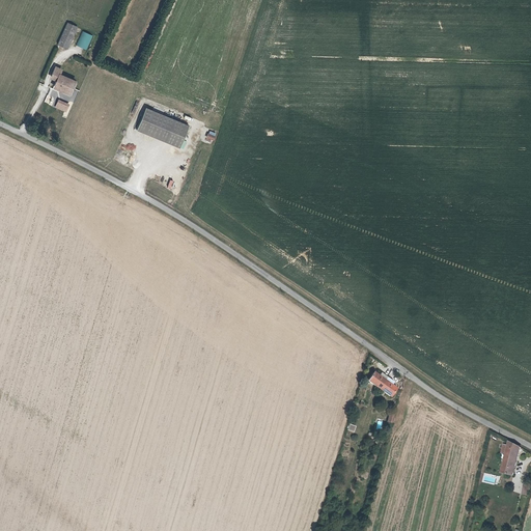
[(58,44),(66,48),(78,26),(68,21),(58,44)]
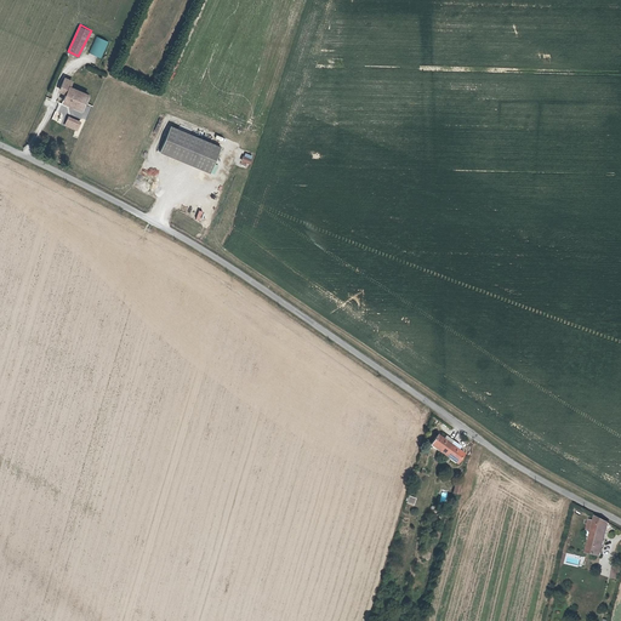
[(90,52),(102,58),(109,41),(96,35),(90,52)]
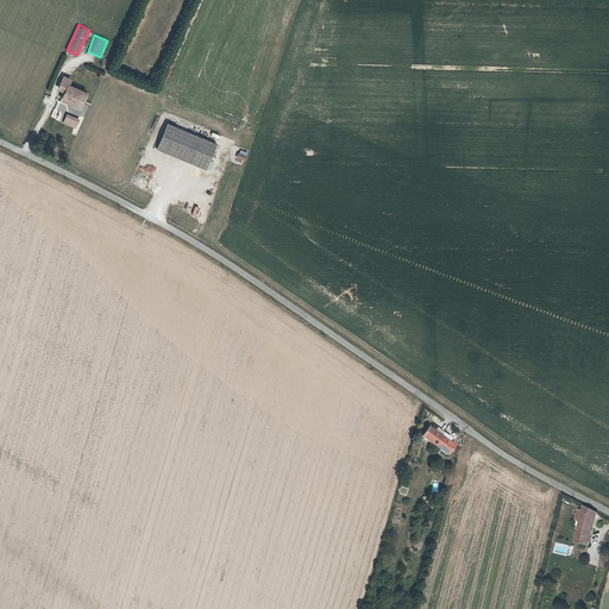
[(81,106),(87,93),(69,85),(68,86),(63,98),(81,106)]
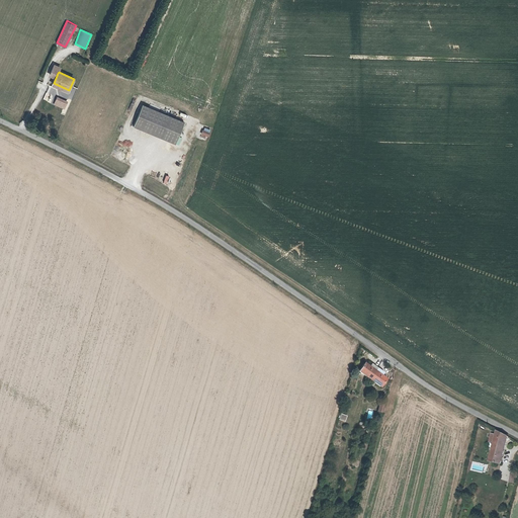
[(50,102),(54,104),(59,91),(50,87),(46,97),(51,99),(50,102)]
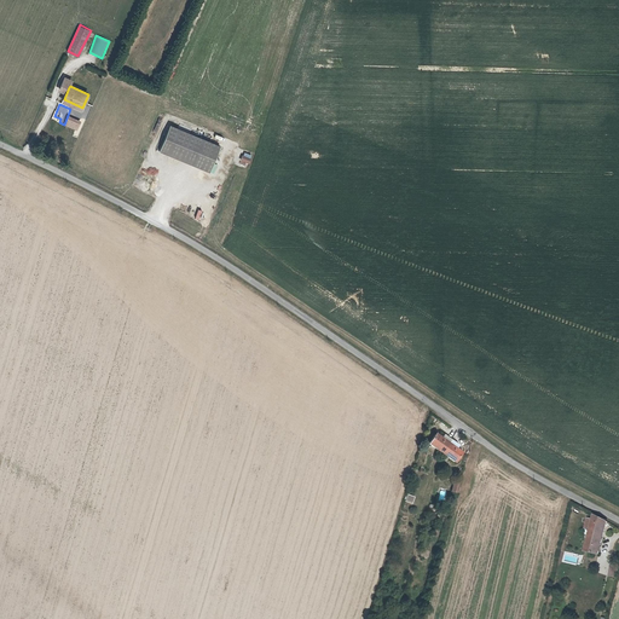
[(68,115),(63,126),(76,132),(81,121),(68,115)]
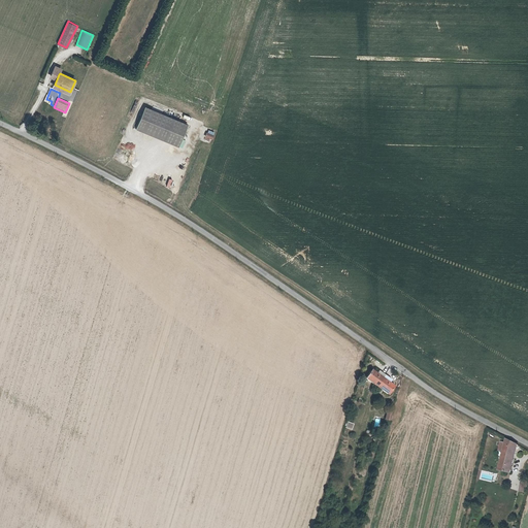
[(137,128),(180,146),(190,125),(146,106),(137,128)]
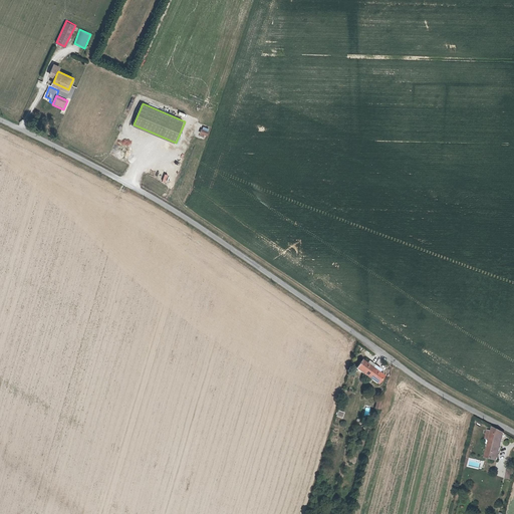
[(205,139),(209,129),(203,126),(199,136),(205,139)]
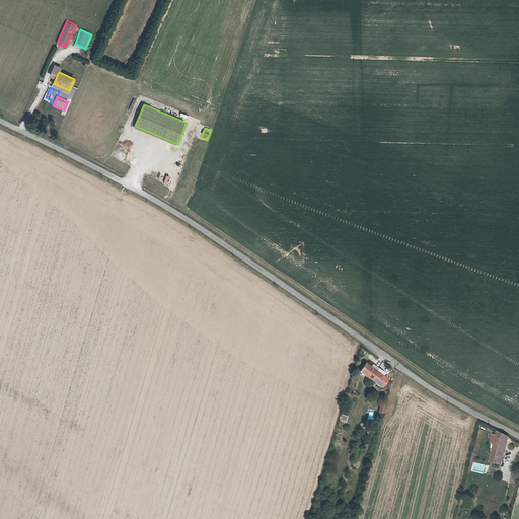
[(373,367),(369,363),(363,371),(374,380),(379,372),(373,367)]
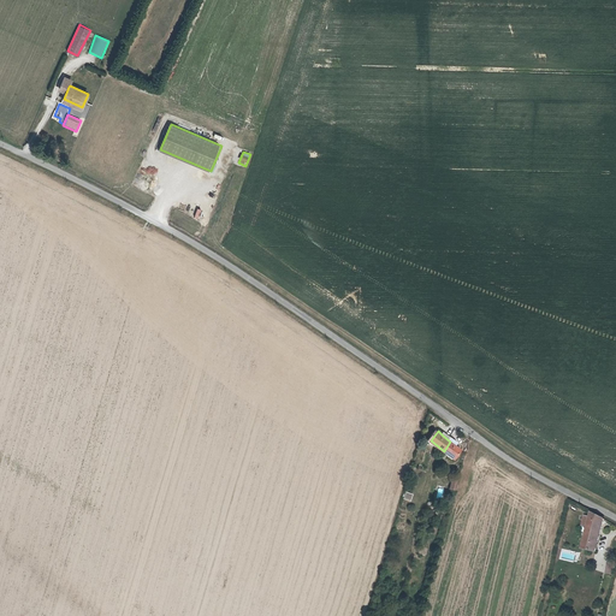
[(462,450),(457,446),(450,442),(444,451),(456,458),(462,450)]
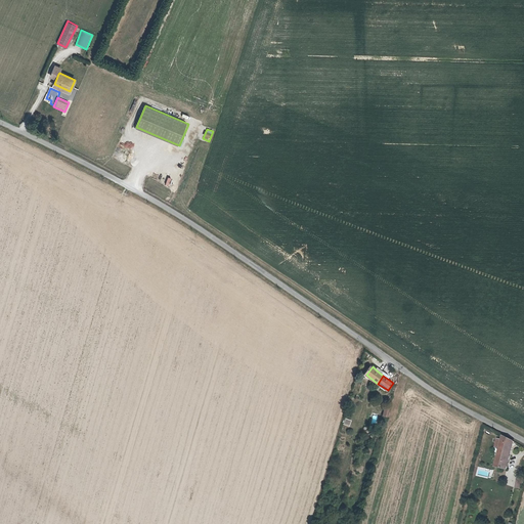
[(374,415),(369,424),(374,426),(378,417),(374,415)]
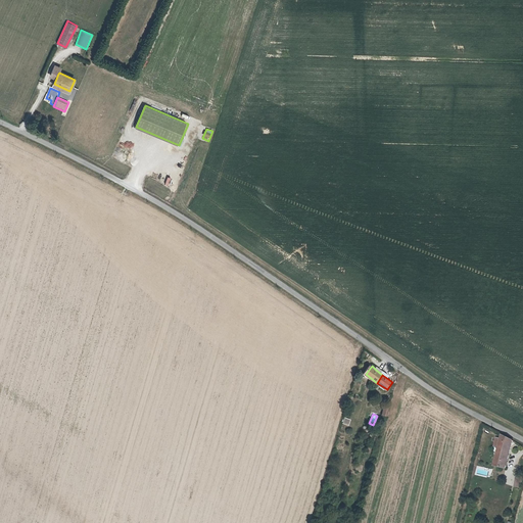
[(342,423),(348,426),(350,420),(344,417),(342,423)]
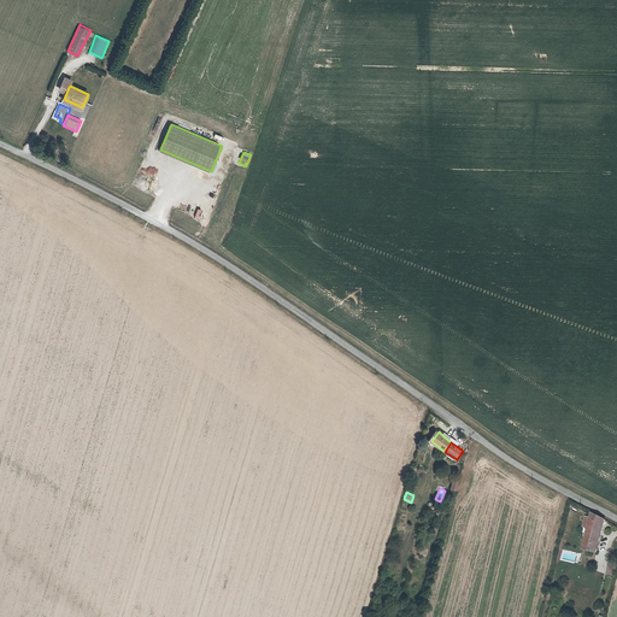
[(599,553),(603,536),(598,536),(600,523),(605,523),(606,519),(593,513),(592,518),(587,518),(585,528),(589,530),(586,551),(599,553)]
